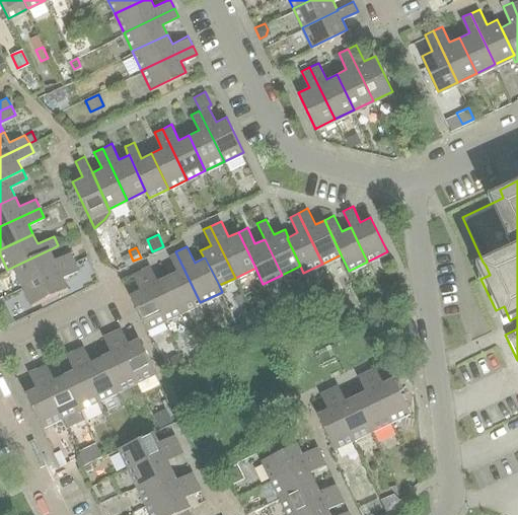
[(50,249),(13,267),(22,285),(75,261),(70,251),(54,259),(50,249)]
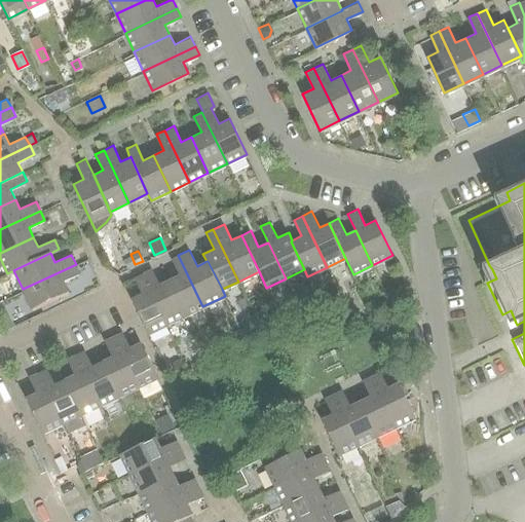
[(130,254),(122,258),(127,268),(135,264),(130,254)]
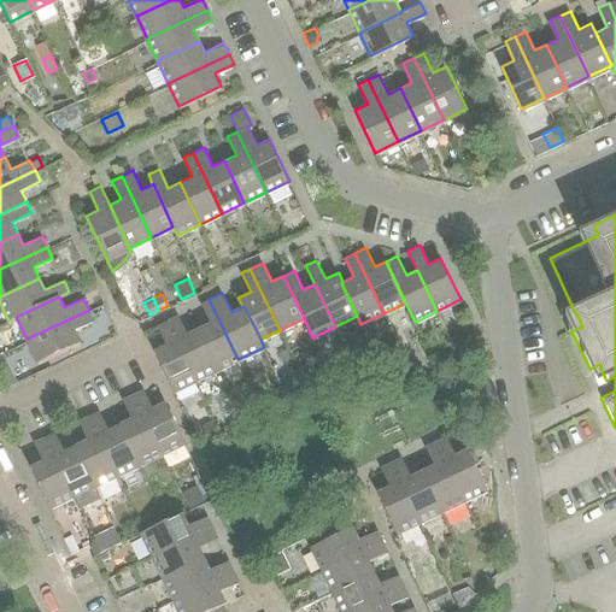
[(238,359),(209,299),(201,302),(211,322),(197,329),(217,370),(238,359)]
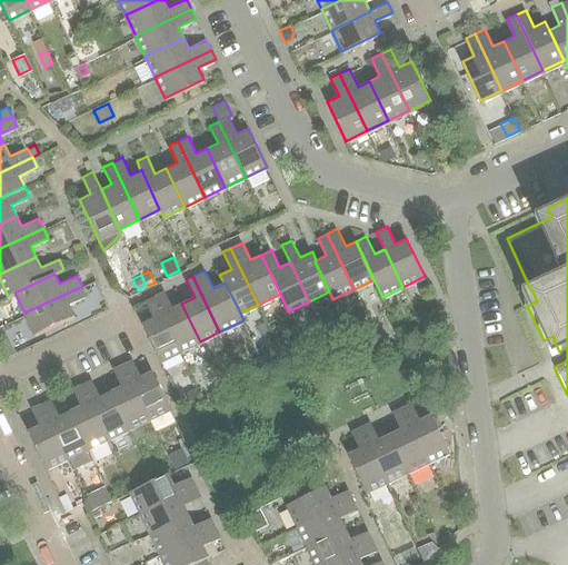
[(87,295),(82,286),(25,313),(35,334),(75,315),(69,304),(87,295)]
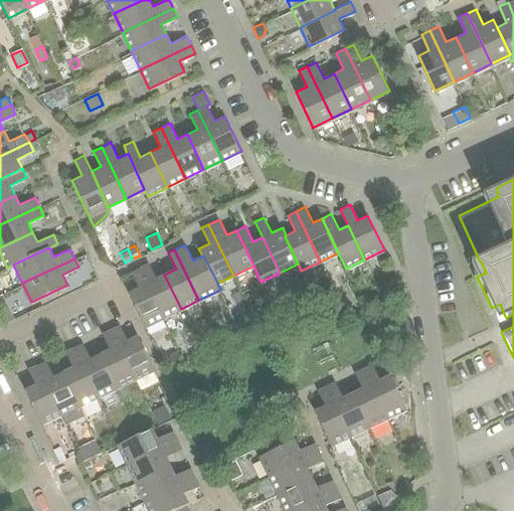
[(181,309),(164,275),(156,278),(149,263),(139,268),(163,317),(181,309)]
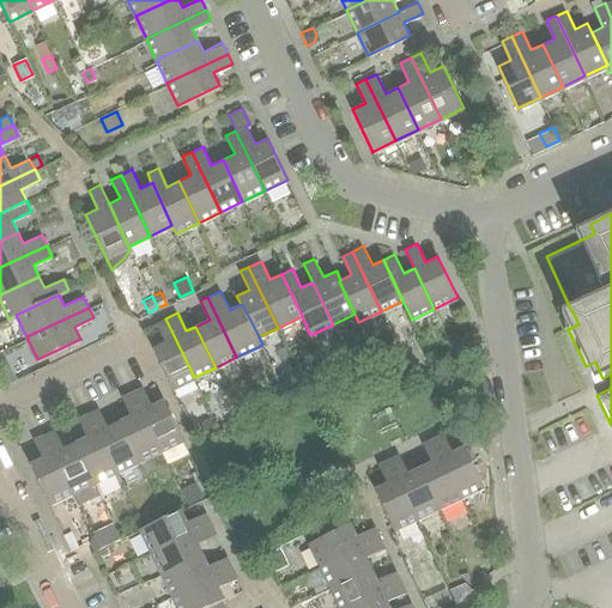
[(194,377),(165,318),(156,322),(165,341),(153,347),(173,388),(194,377)]
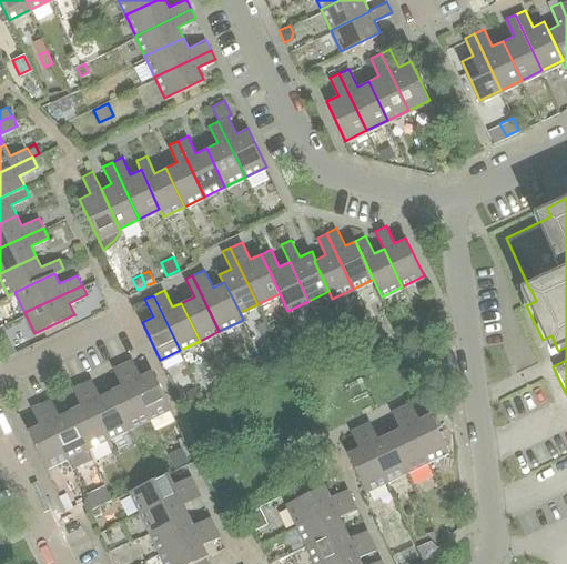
[(171,408),(153,370),(141,375),(133,358),(123,362),(150,418),(171,408)]
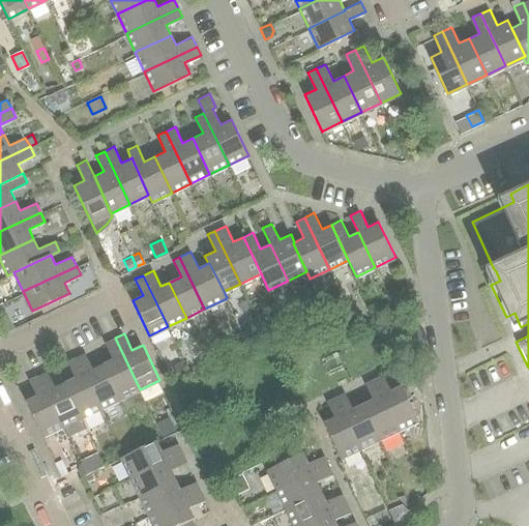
[(140,389),(115,338),(106,343),(114,358),(104,363),(121,399),(140,389)]
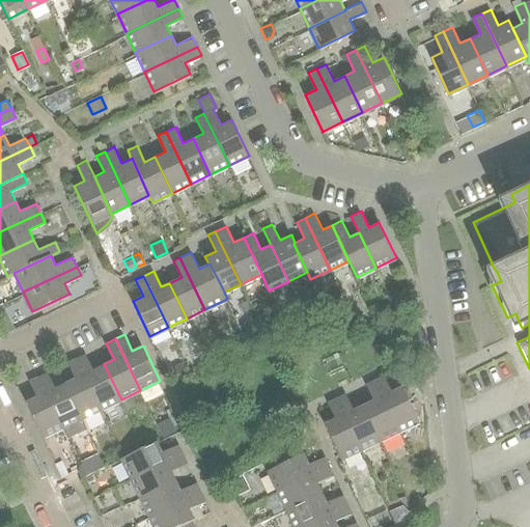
[(77,357),(102,409),(121,399),(104,364),(93,369),(85,353),(77,357)]
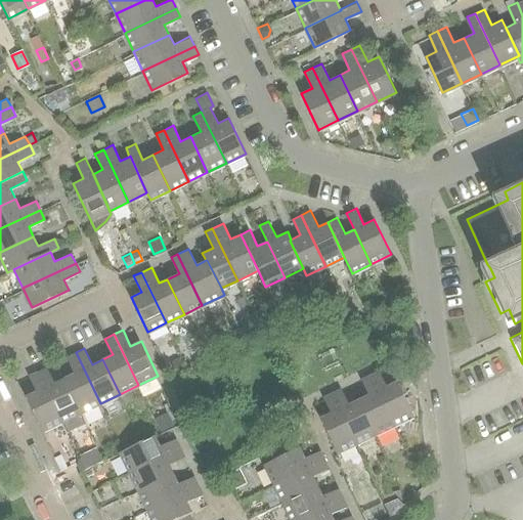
[(64,378),(81,413),(100,403),(76,352),(67,356),(75,373),(64,378)]
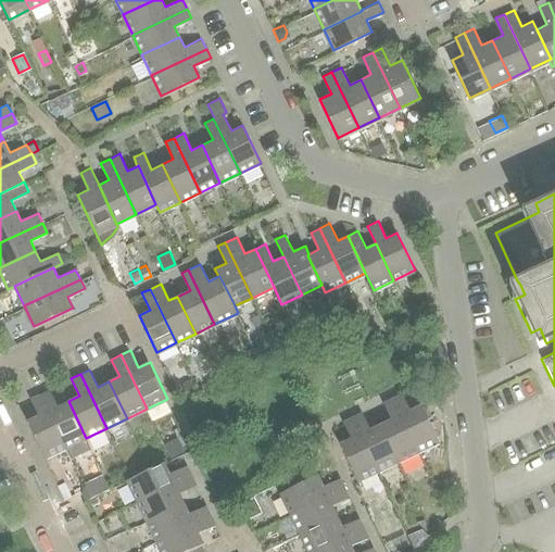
[(190,377),(179,383),(184,391),(194,386),(190,377)]
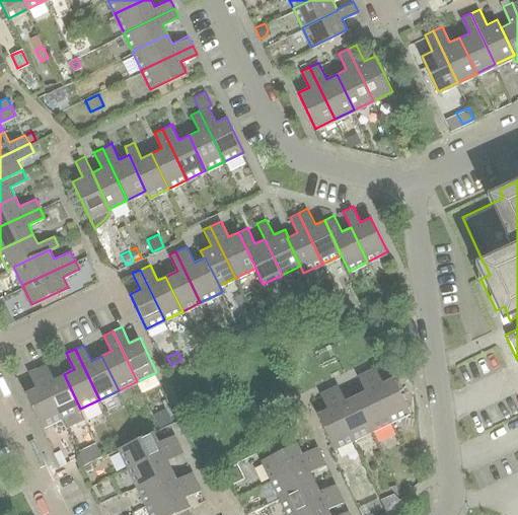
[(38,367),(62,418),(80,409),(64,374),(54,378),(46,363),(38,367)]
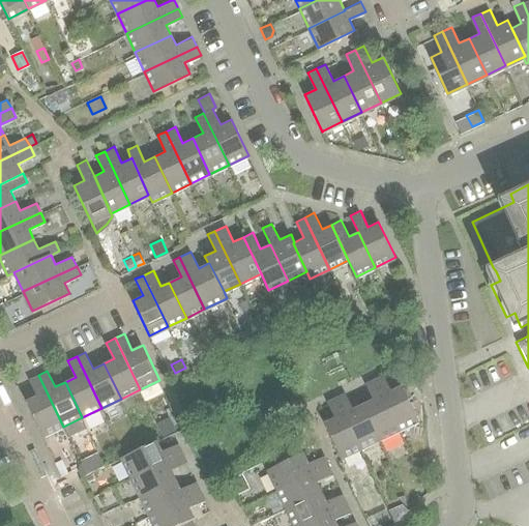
[(391,390),(383,374),(375,378),(400,430),(419,420),(402,384),(391,390)]
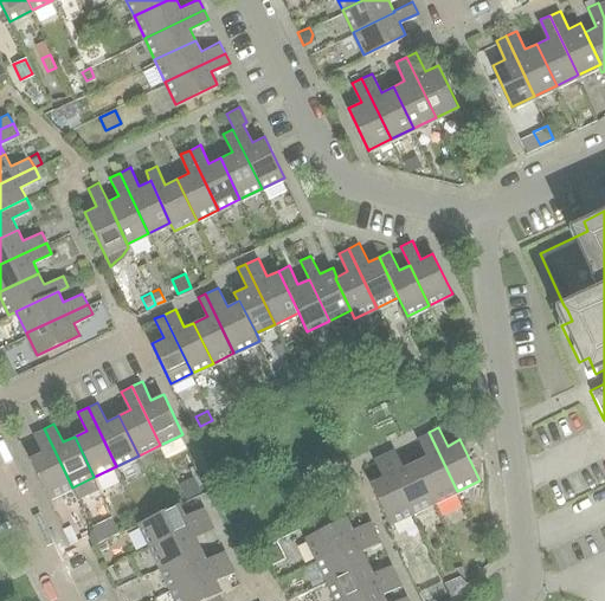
[(30,458),(50,498),(72,488),(44,428),(33,433),(43,452),(30,458)]
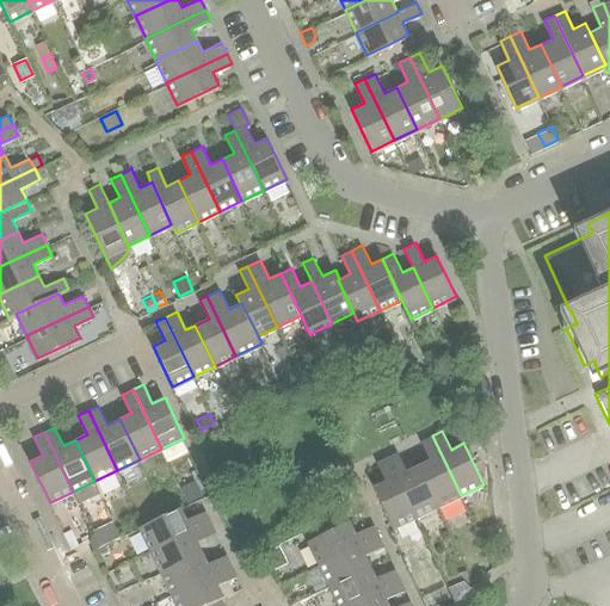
[(419,465),(438,506),(461,495),(432,436),(421,440),(431,459),(419,465)]
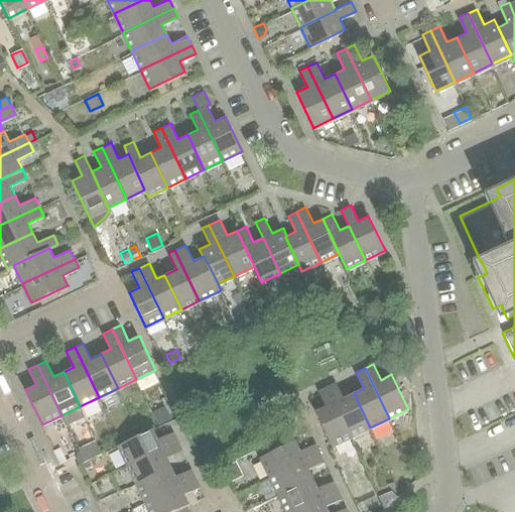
[(328,386),(352,436),(370,427),(354,393),(344,397),(337,382),(328,386)]
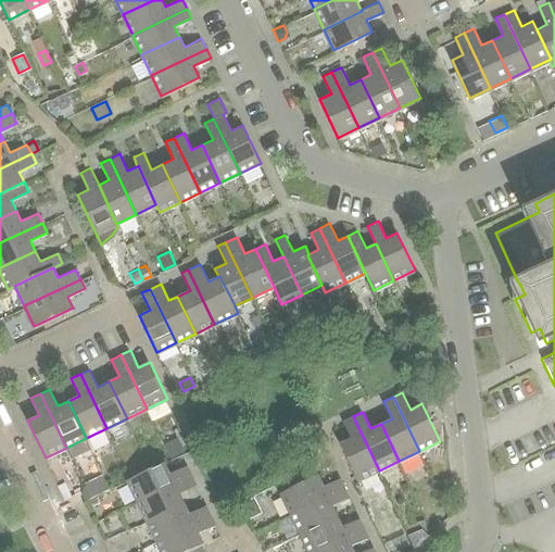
[(341,443),(358,480),(379,471),(353,416),(344,421),(352,438),(341,443)]
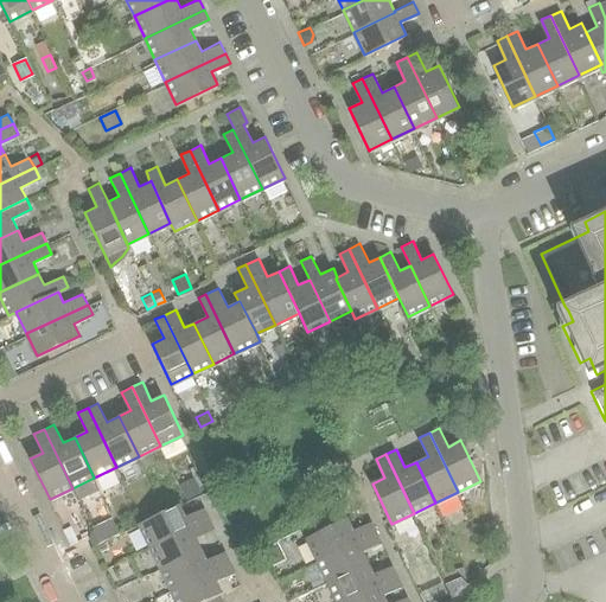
[(193,474),(178,480),(185,497),(201,490),(193,474)]
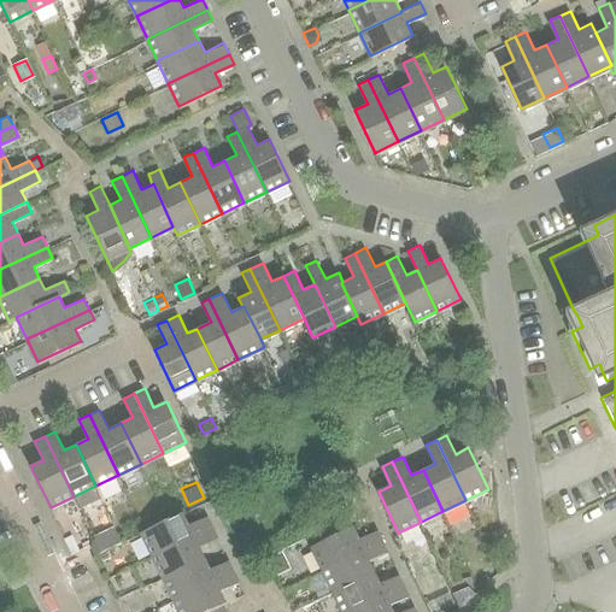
[(152,554),(212,525),(207,516),(188,524),(182,512),(141,531),(152,554)]
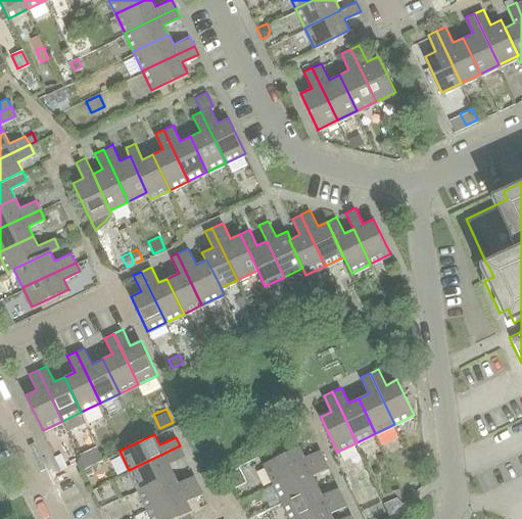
[(79,452),(85,465),(101,457),(95,443),(79,452)]
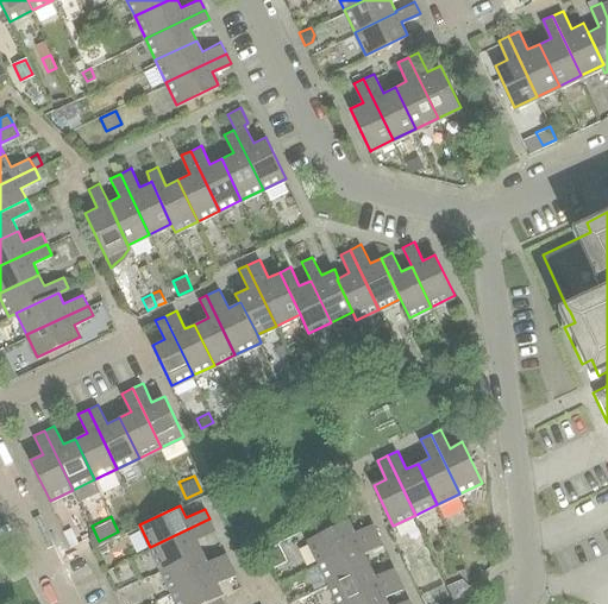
[(196,538),(214,529),(210,518),(150,547),(161,570),(202,549),(196,538)]
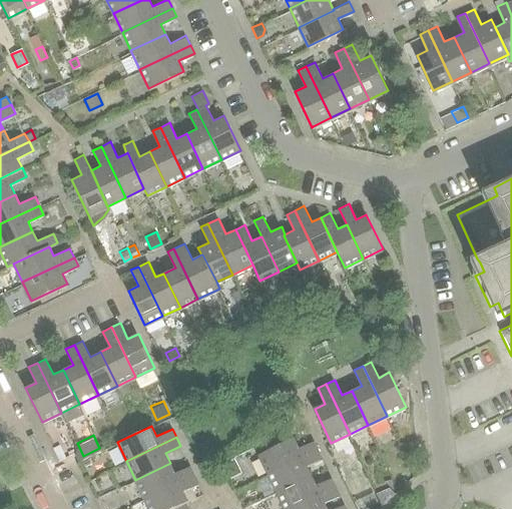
[(267,473),(317,448),(313,440),(298,448),(293,437),(258,454),(267,473)]
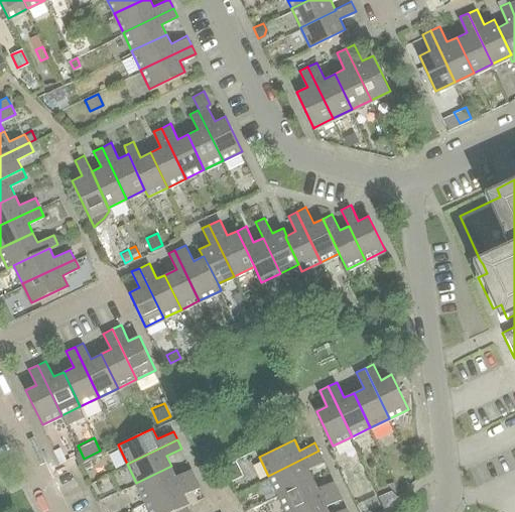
[(307,468),(324,461),(318,451),(268,476),(277,494),(312,477),(307,468)]
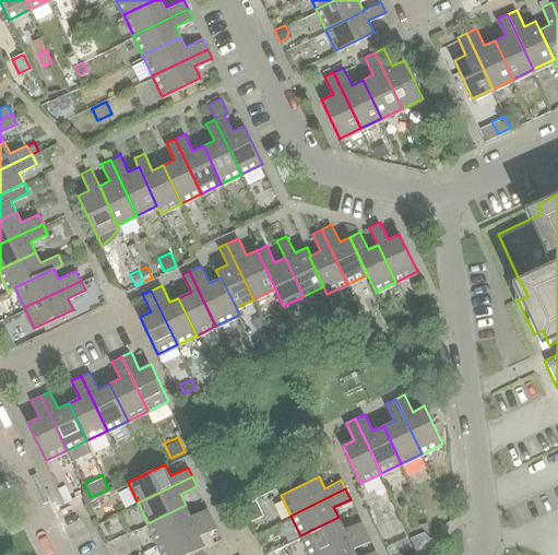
[(212,517),(208,507),(190,516),(186,505),(147,523),(157,543),(212,517)]
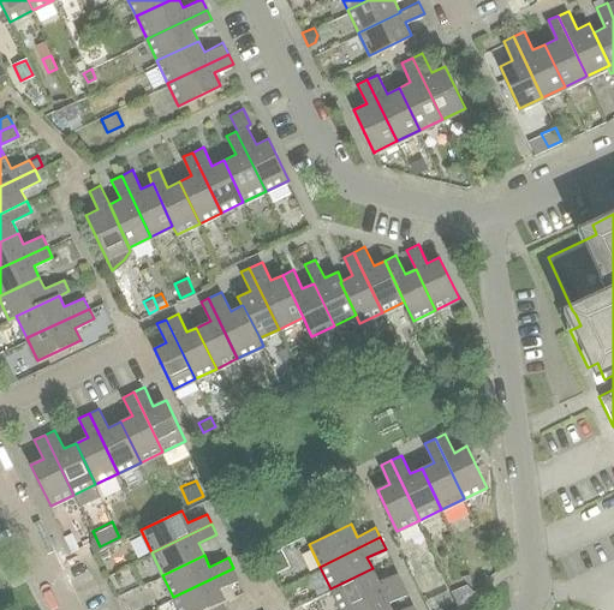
[(239,579),(234,569),(233,568),(173,597),(179,609),(203,609),(208,608),(221,602),(226,599),(220,587),(239,579)]
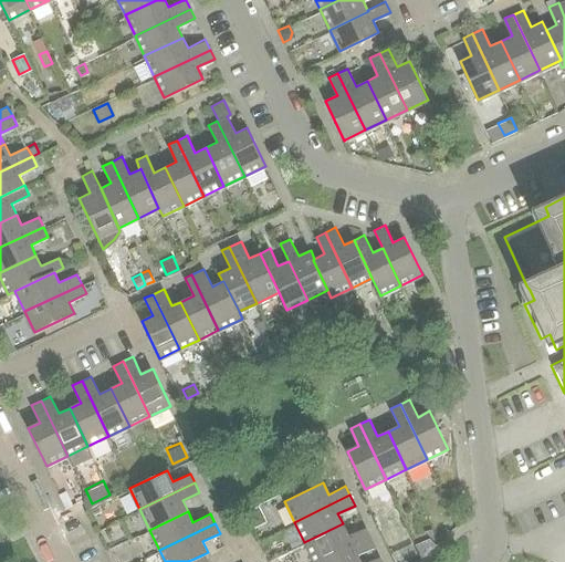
[(314,561),(316,561),(369,536),(365,527),(348,536),(343,523),(304,542),(314,561)]
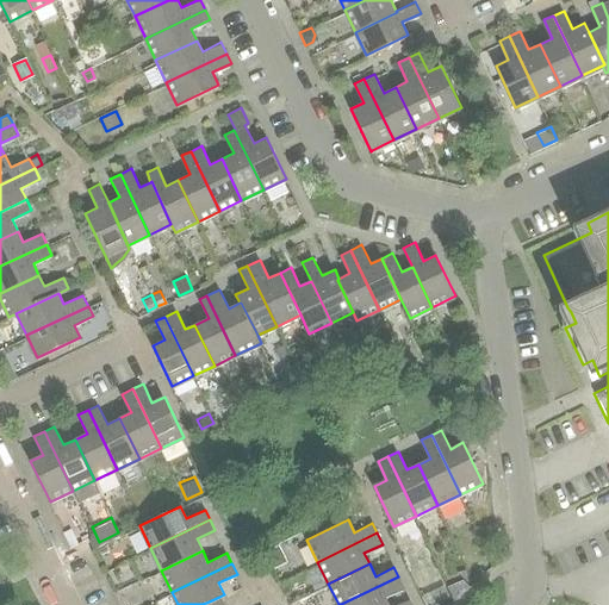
[(389,604),(385,597),(404,587),(398,577),(341,604),(389,604)]
